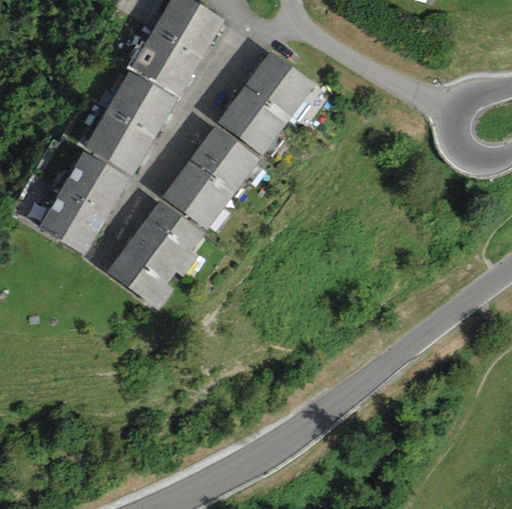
[(225,18),(194,0),(170,0),(154,28),(203,57),(225,18)]
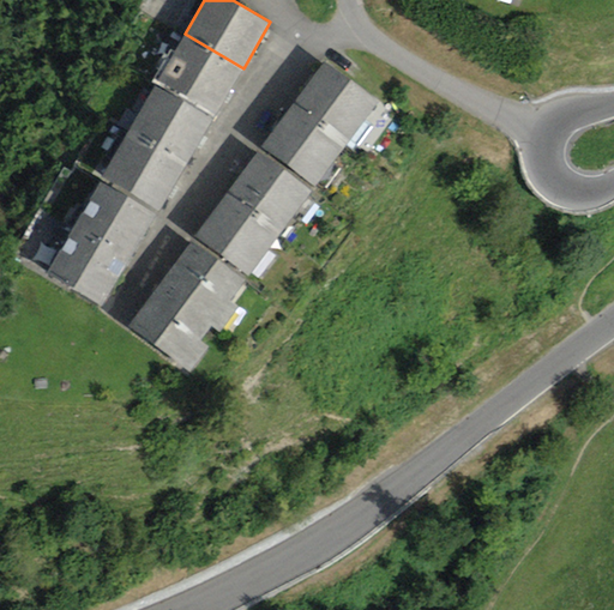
[(244,68),(185,34),(157,79),(216,114),(244,68)]
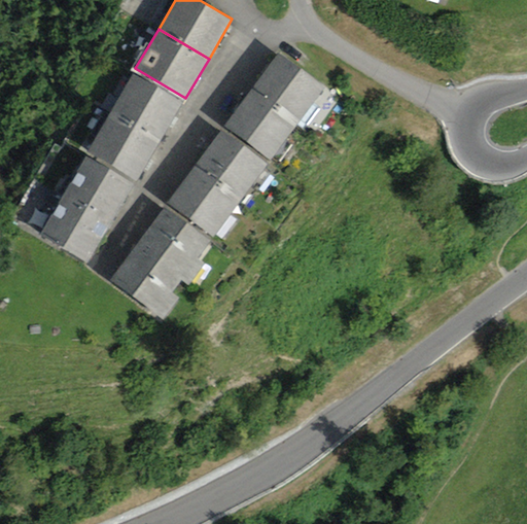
[(325,85),(278,50),(251,88),(297,123),(325,85)]
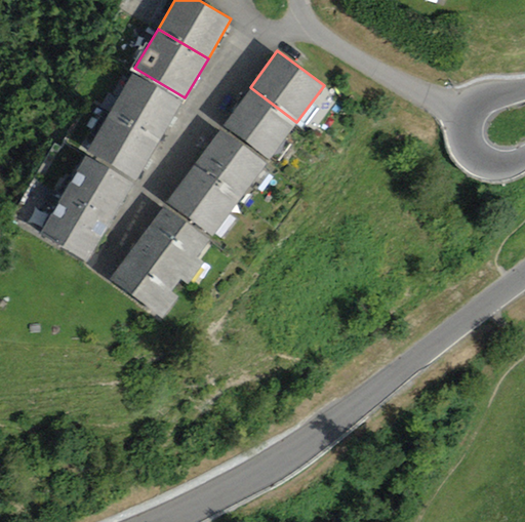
[(183,101),(132,72),(110,111),(159,139),(183,101)]
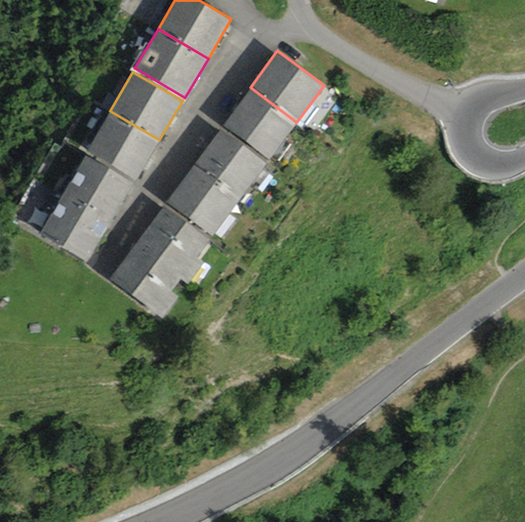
[(296,122),(250,87),(223,124),(270,159),(296,122)]
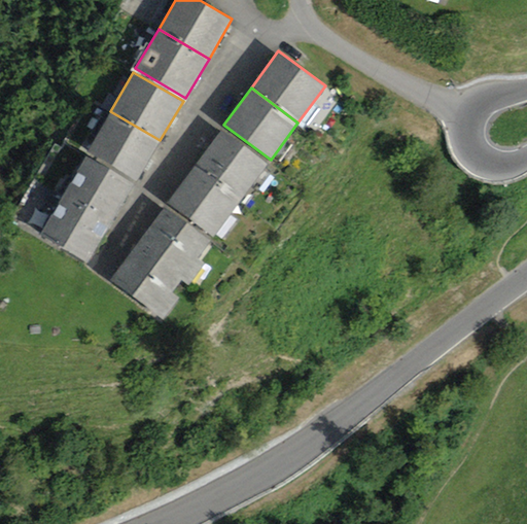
[(160,140),(110,111),(88,150),(137,180),(160,140)]
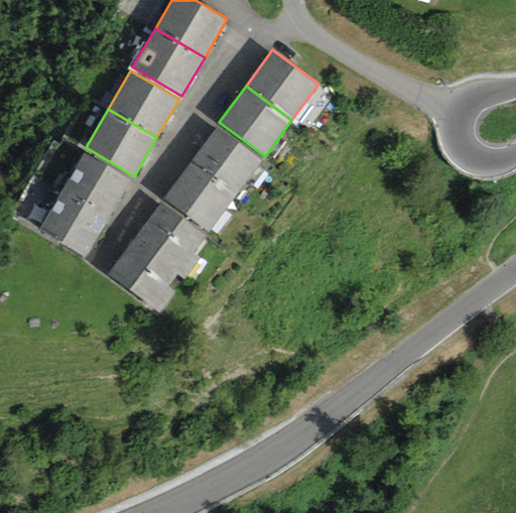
[(262,159),(218,126),(190,161),(236,196),(262,159)]
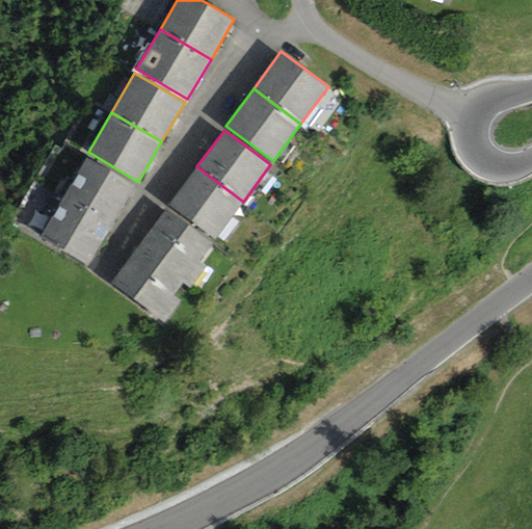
[(136,185),(87,156),(63,196),(112,226),(136,185)]
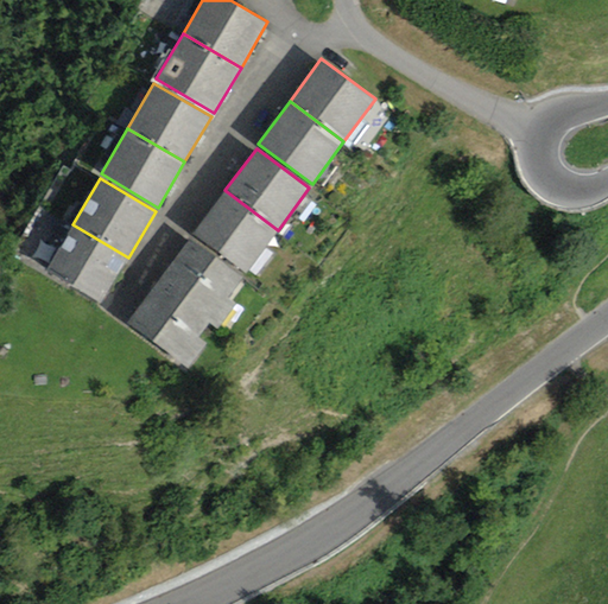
[(278,230),(225,190),(194,233),(247,272),(278,230)]
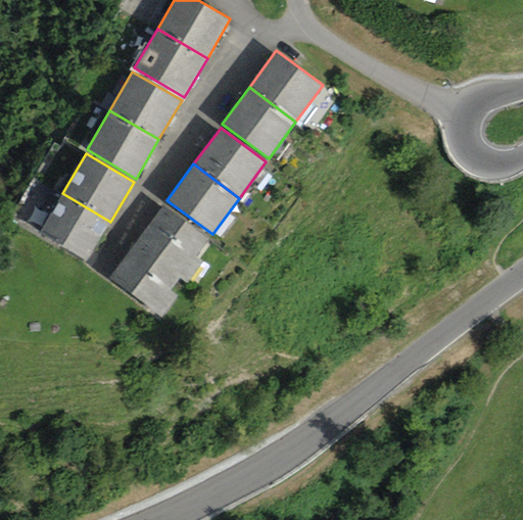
[(110,222),(62,193),(39,232),(87,261),(110,222)]
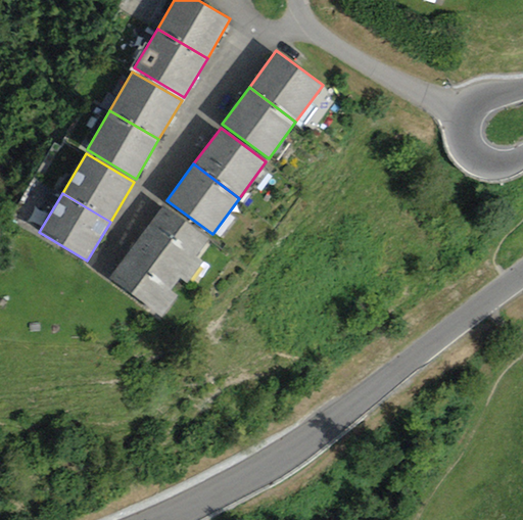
[(135,240),(182,276),(189,281),(204,261),(196,254),(208,238),(163,203),(135,240)]
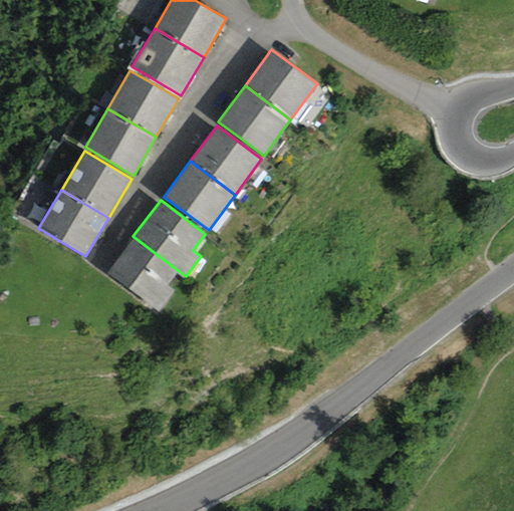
[(179,271),(133,236),(105,271),(159,312),(177,289),(169,283),(179,271)]
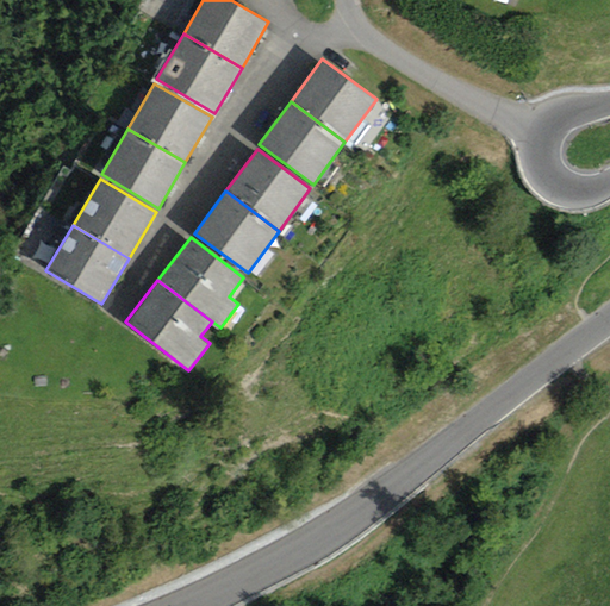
All buildings are outlined.
